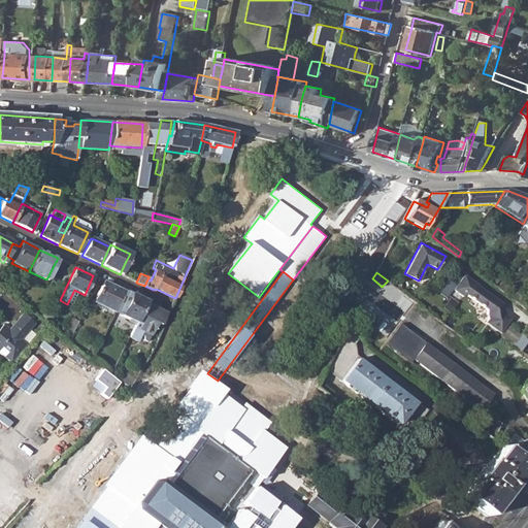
[(485,324),(500,334),(510,320),(501,312),(498,312),(497,301),(464,274),(456,285),(452,290),(462,297),(465,294),(486,309),(488,320),(485,324)]
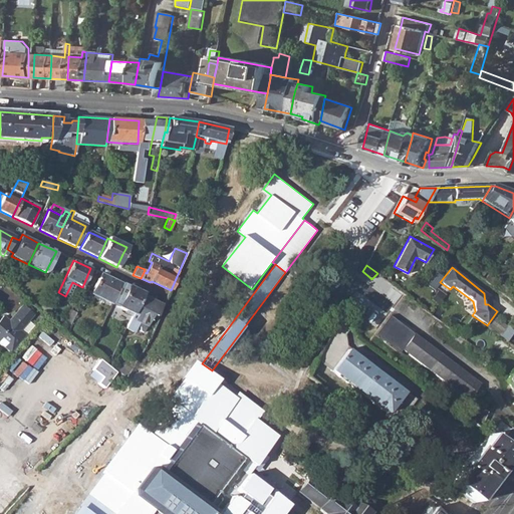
[(360,290),(369,277),(362,271),(352,290),(357,292),(360,290)]
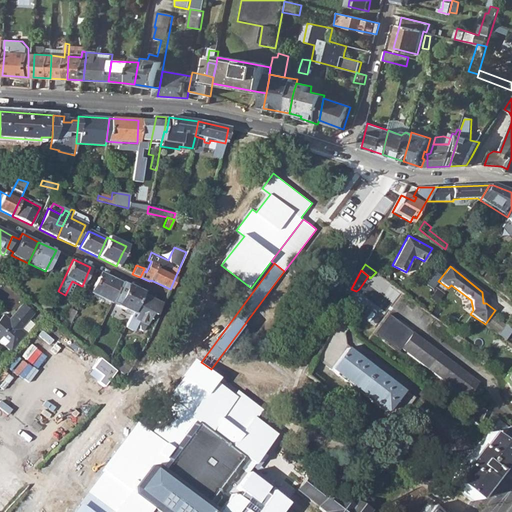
[(434,270),(426,280),(434,286),(438,281),(442,276),(434,270)]
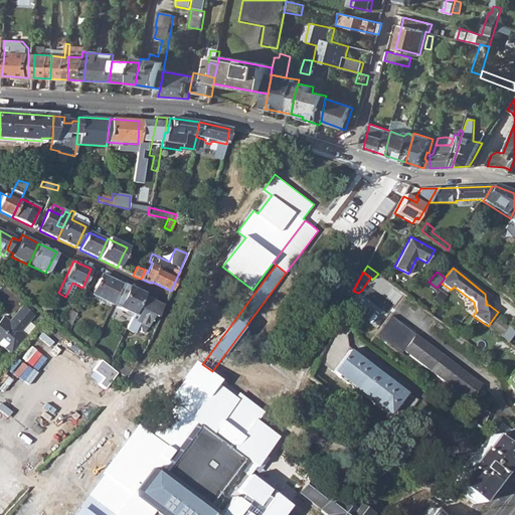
[(91,294),(111,304),(112,302),(121,283),(101,274),(91,294)]
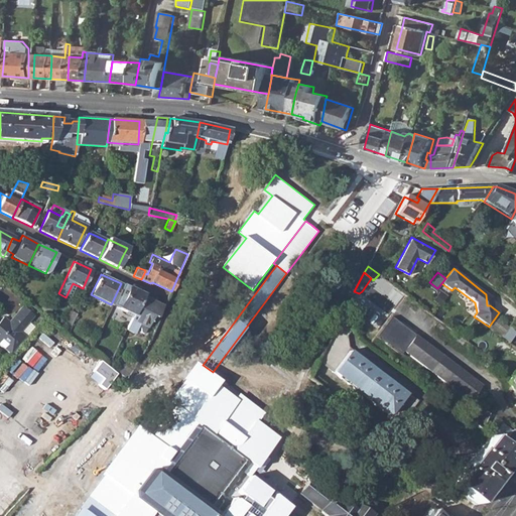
[(487,281),(493,286),(496,282),(490,277),(487,281)]
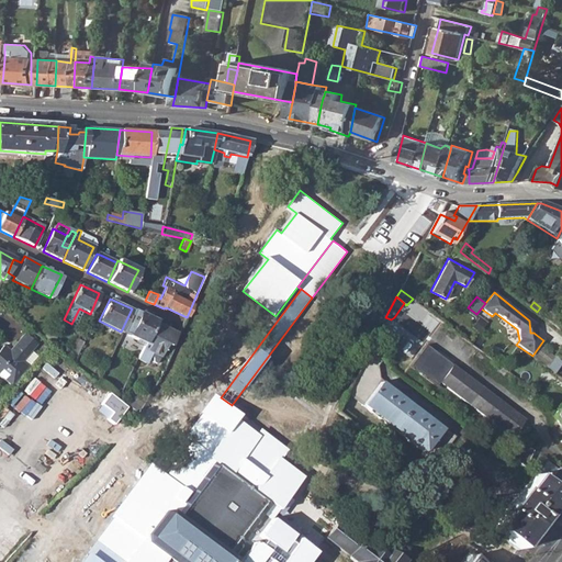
[(156,321),(139,313),(132,308),(122,329),(130,334),(128,335),(145,343),(155,323),(156,321)]
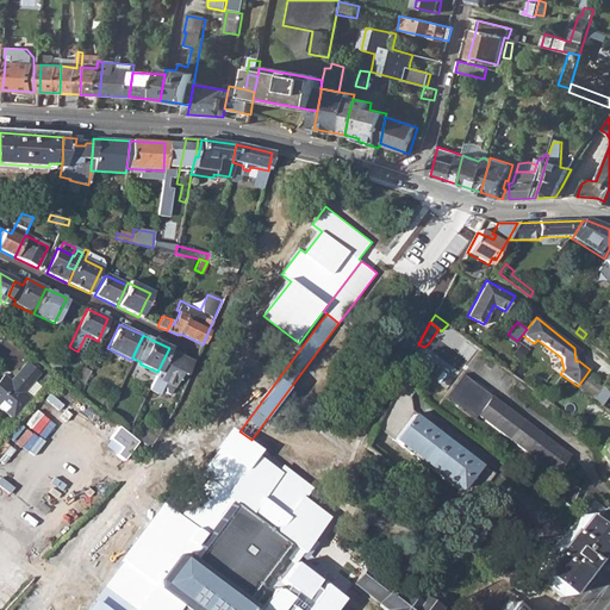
[(590,342),(599,349),(603,346),(603,344),(593,337),(590,342)]
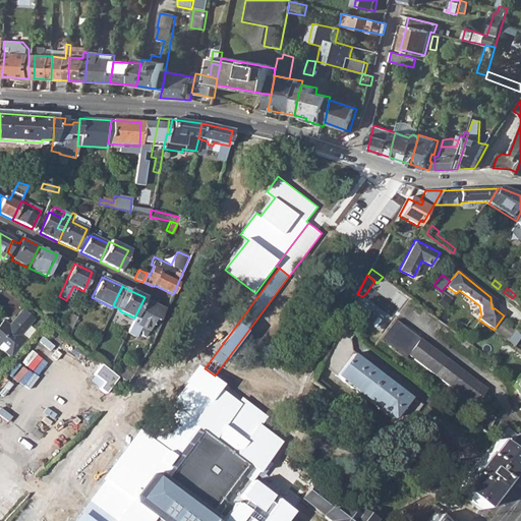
[(127,332),(134,336),(137,330),(140,332),(140,335),(143,336),(153,319),(156,320),(162,308),(143,299),(134,317),(127,332)]
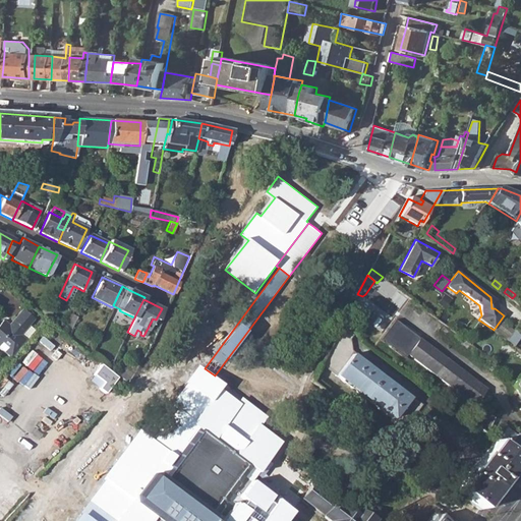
[(347,313),(354,317),(360,304),(354,301),(347,313)]
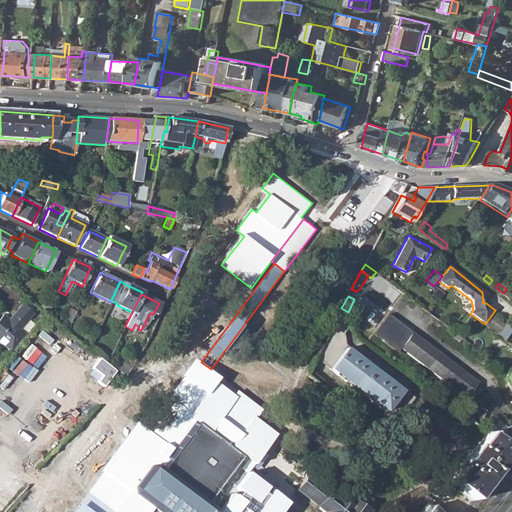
[(5,314),(0,319),(0,342),(4,346),(6,345),(12,351),(27,334),(22,329),(30,319),(36,312),(26,303),(11,319),(5,314)]
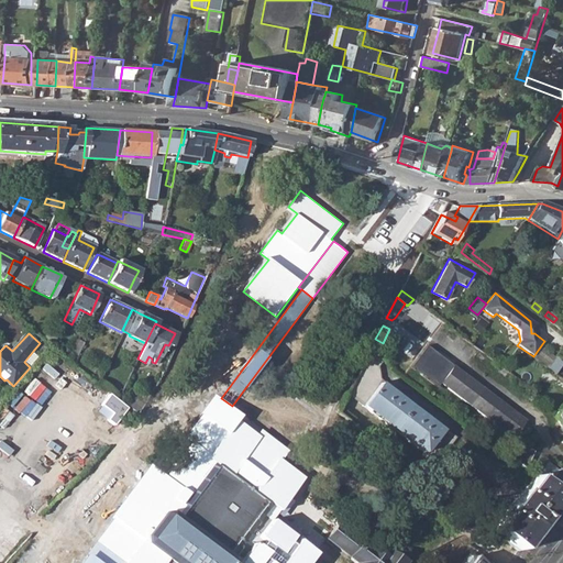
[(68,351),(78,355),(84,343),(73,339),(68,351)]
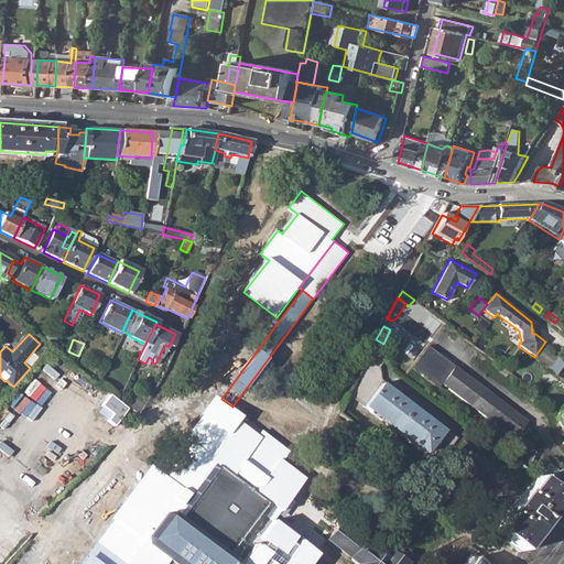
[(30,368),(40,357),(33,351),(24,362),(30,368)]
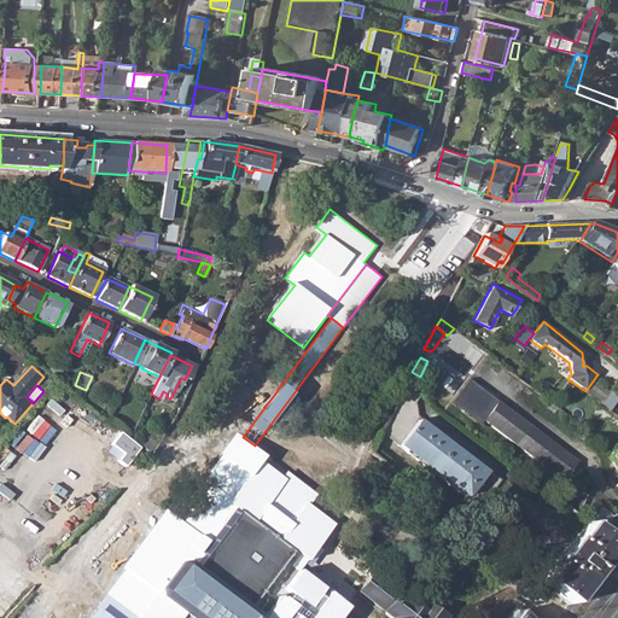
[(617,401),(617,398),(611,394),(602,404),(610,412),(617,401)]
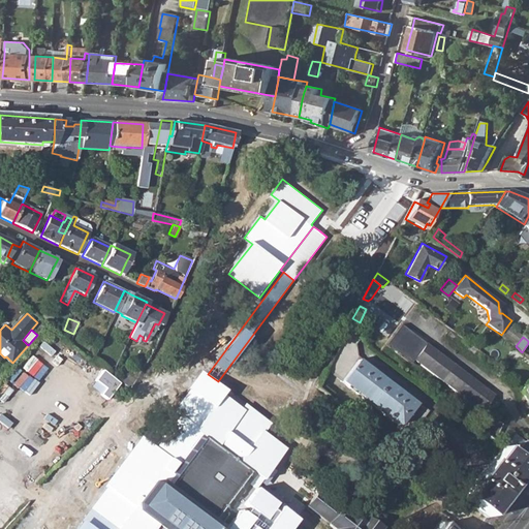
[(414,361),(483,412),(496,396),(428,344),(414,361)]
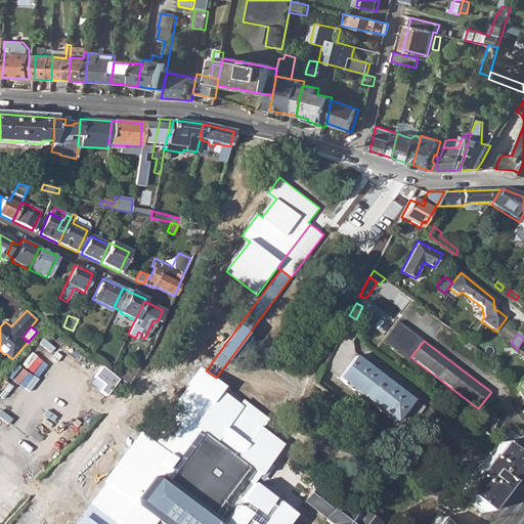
[(393,424),(404,433),(424,407),(412,398),(410,400),(354,357),(335,380),(394,422),(393,424)]
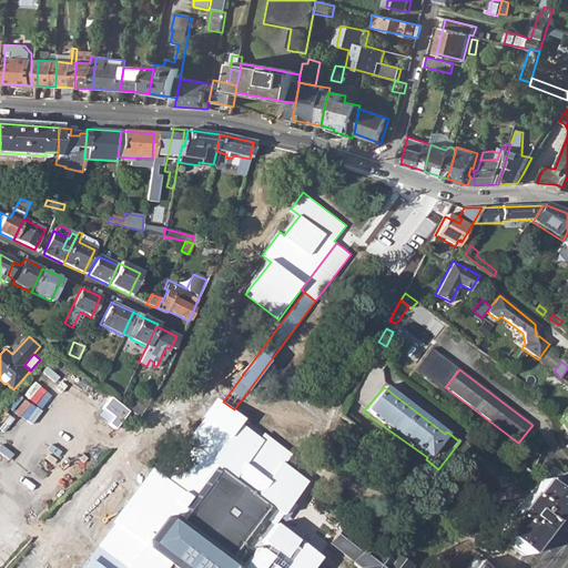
[(317,567),(325,557),(306,543),(302,549),(298,546),(303,540),(279,521),(310,482),(285,463),(292,455),(264,434),(262,437),(244,425),(247,418),(234,409),(223,402),(219,398),(205,417),(184,445),(191,449),(170,479),(154,467),(150,474),(146,477),(135,493),(112,524),(115,527),(100,547),(128,567),(317,567)]
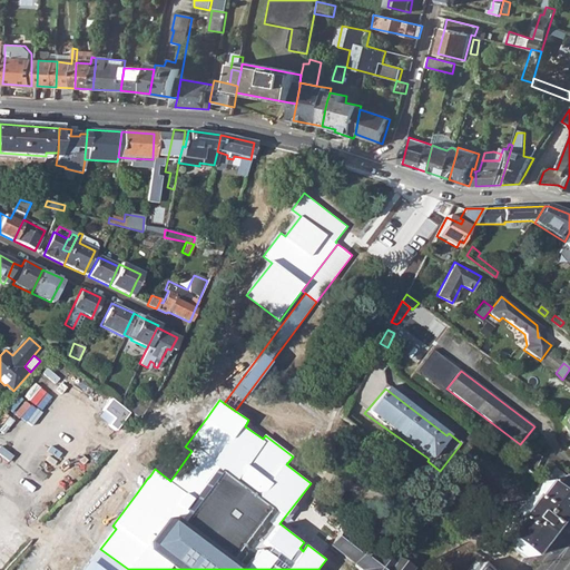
[(128,413),(110,400),(102,410),(114,419),(108,425),(115,431),(128,413)]
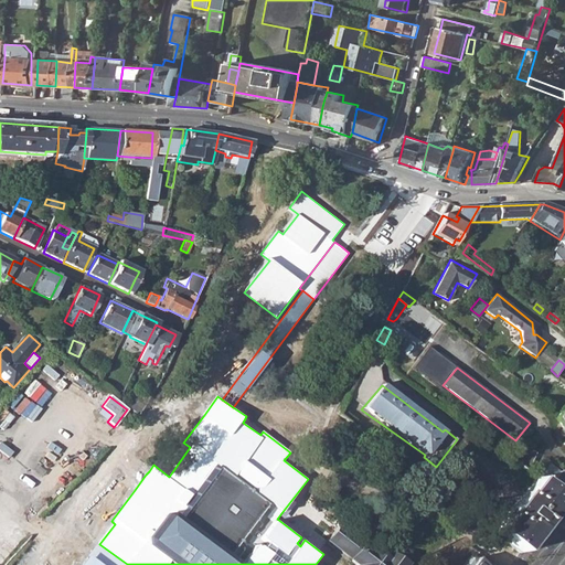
[(128,406),(139,416),(145,408),(134,400),(128,406)]
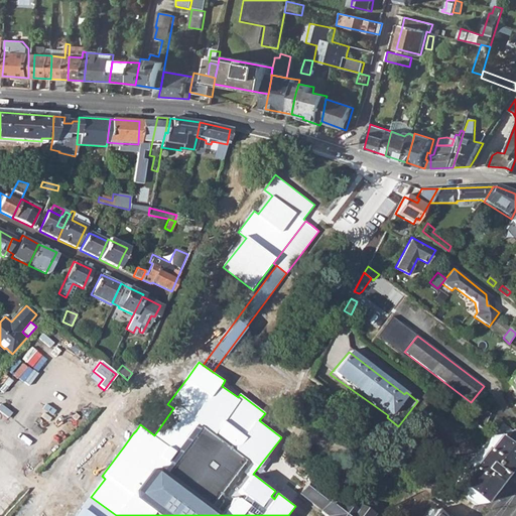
[(491,437),(514,455),(515,452),(515,435),(502,424),(491,437)]
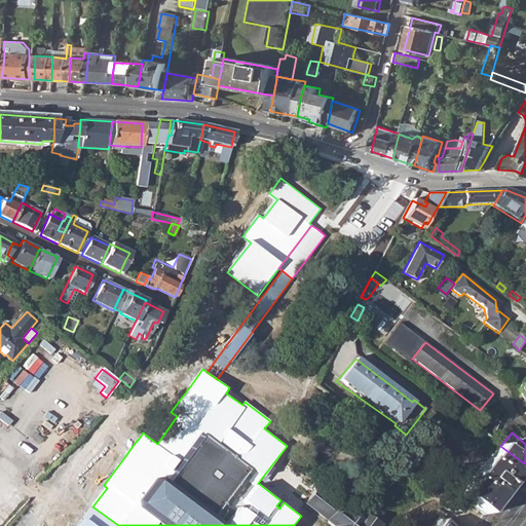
[(461,496),(485,514),(524,463),(500,446),(499,446),(488,460),(487,459),(472,479),(473,481),(461,496)]
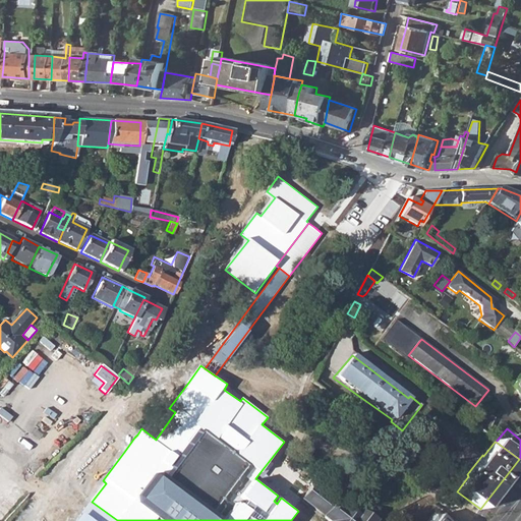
[(430,471),(438,476),(441,471),(435,467),(430,471)]
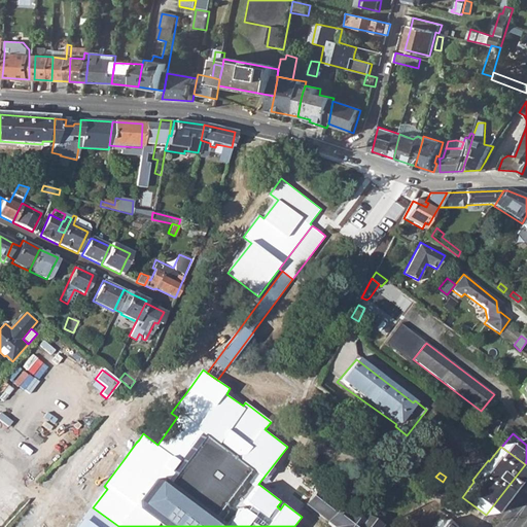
[(453,526),(445,521),(445,522),(440,526),(378,526),(381,525),(361,514),(357,519),(346,510),(340,504),(339,505),(317,490),(306,504),(334,526),(453,526)]
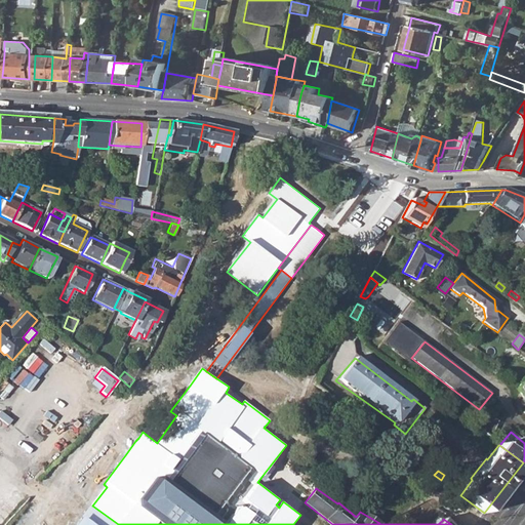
[(118,524),(92,506),(77,524),(118,524)]
